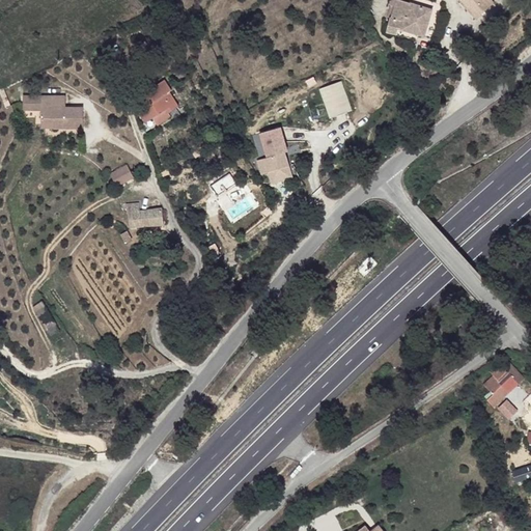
[(431,9),(399,0),(396,0),(392,18),(390,17),(386,33),(396,35),(397,34),(398,28),(416,33),(424,36),(431,9)]
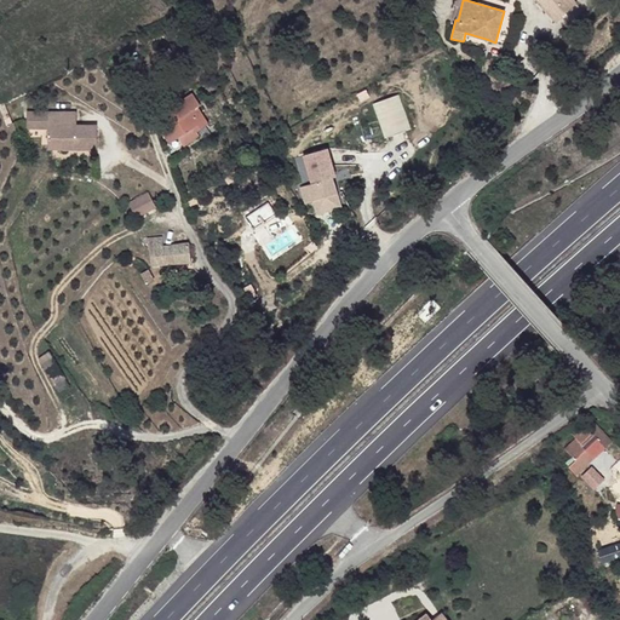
[(458,21),(463,0),(454,0),(454,5),(457,6),(452,19),(455,19),(458,21)]
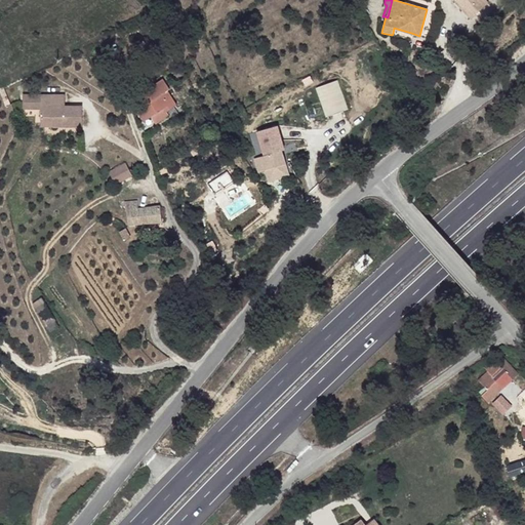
[(469,0),(454,0),(453,2),(470,21),(479,10),(469,0)]
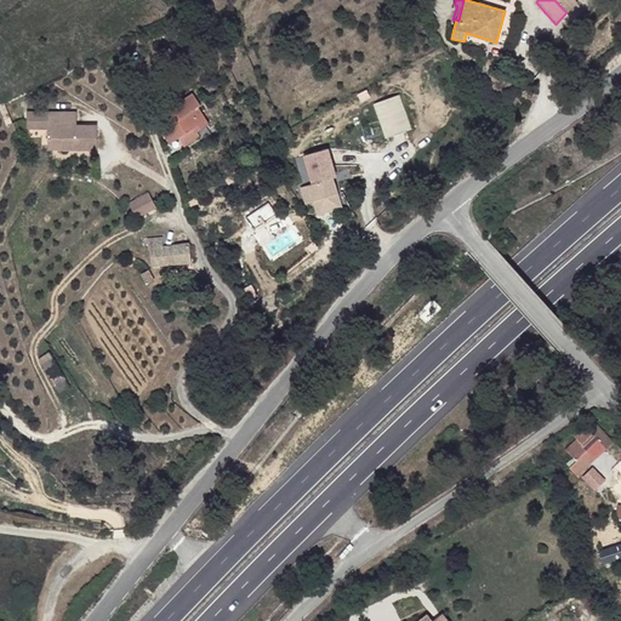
[(486,39),(466,33),(465,40),(484,46),(486,39)]
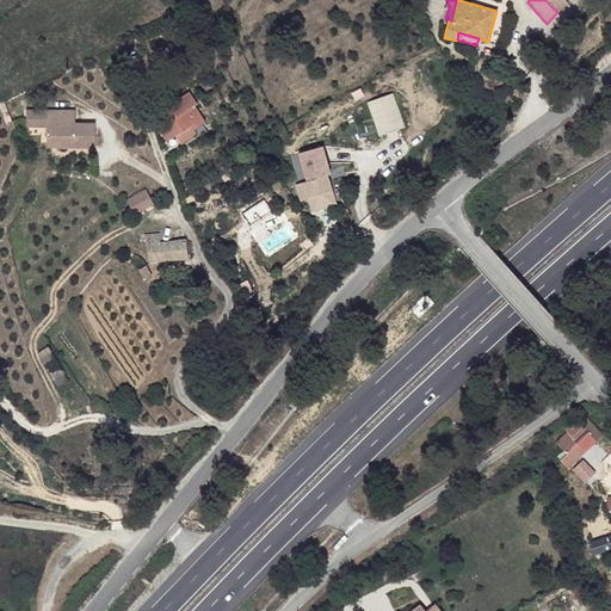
[(205,122),(195,106),(197,105),(189,92),(164,109),(172,121),(177,118),(178,121),(161,131),(168,141),(176,136),(181,144),(196,134),(195,130),(205,122)]
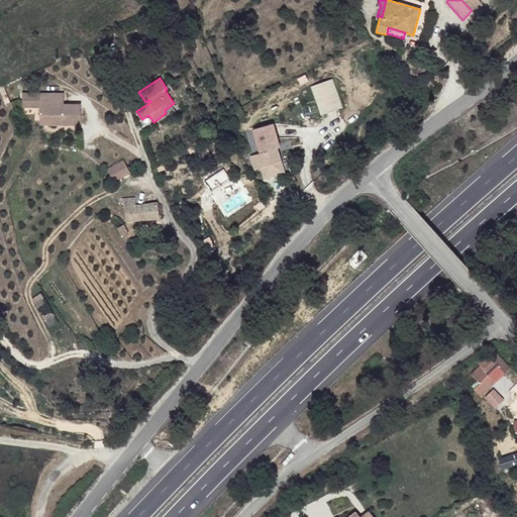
[(331,78),(311,86),(322,114),(342,107),(331,78)]
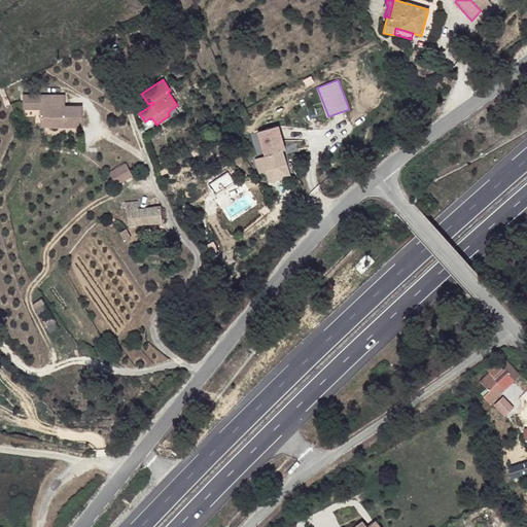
[(66,107),(65,96),(23,95),(23,109),(40,109),(40,117),(41,117),(61,117),(61,127),(82,127),(82,107),(66,107)]
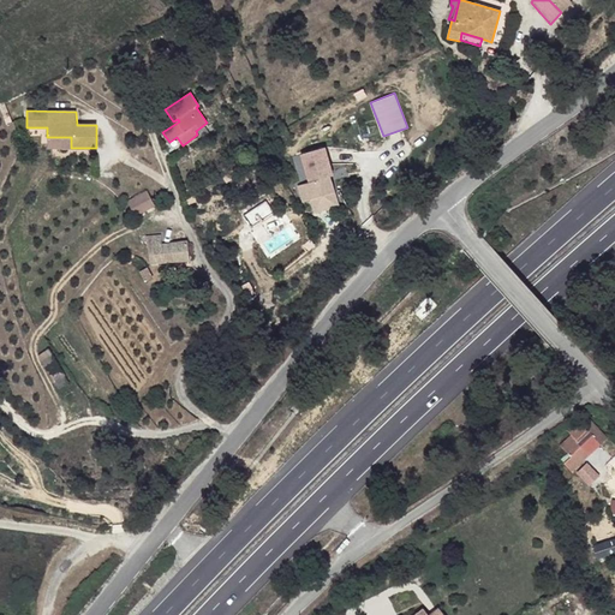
[(71,137),(48,137),(47,149),(71,149),(71,148),(71,137)]
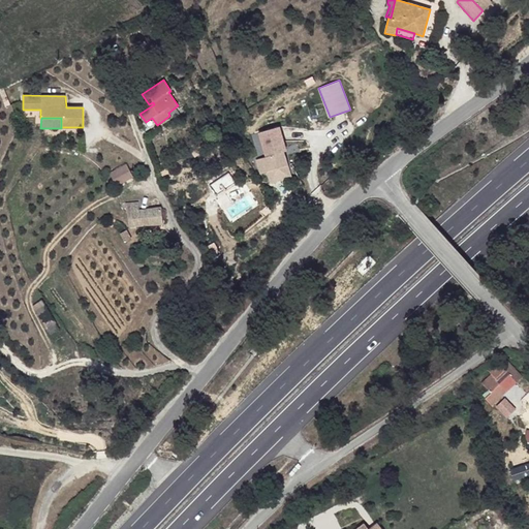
[(288,165),(283,152),(279,154),(277,148),(271,150),(273,155),(257,160),(260,169),(267,166),(268,172),(273,169),(279,168),(288,165)]
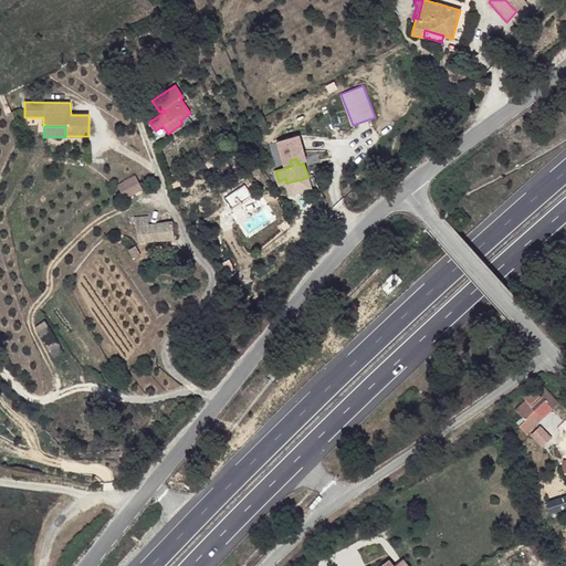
[(143,189),(138,182),(128,179),(117,186),(125,199),(143,189)]
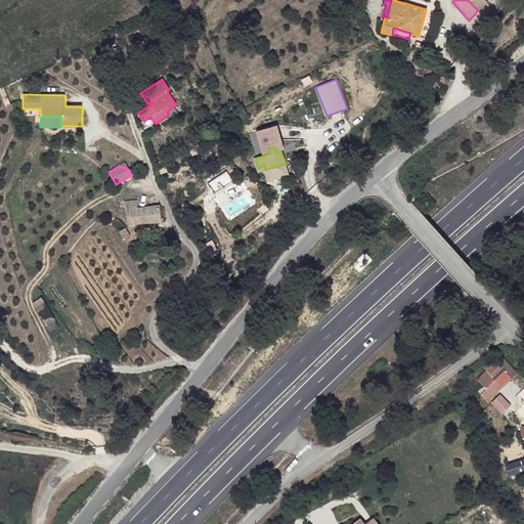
[(160,205),(138,208),(137,200),(124,202),(128,225),(162,221),(160,205)]
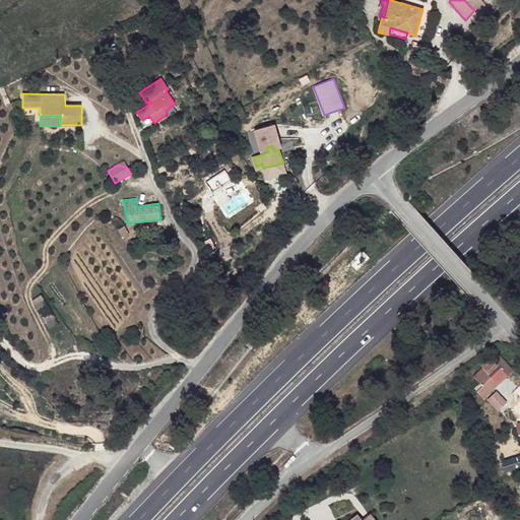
[(114,216),(109,213),(106,219),(111,221),(114,216)]
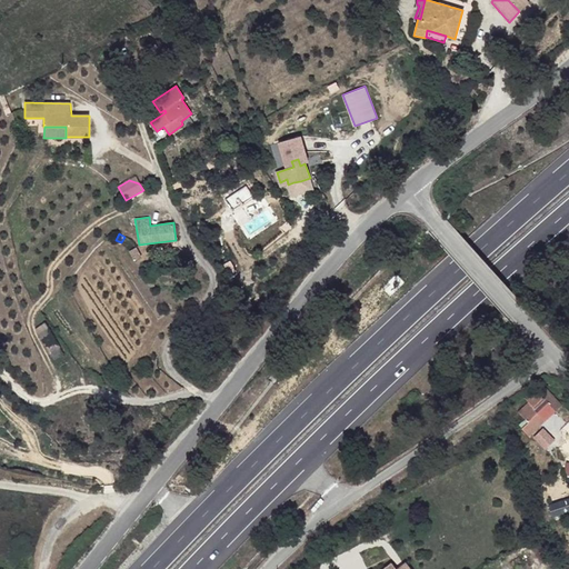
[(141,258),(136,248),(129,251),(135,260),(141,258)]
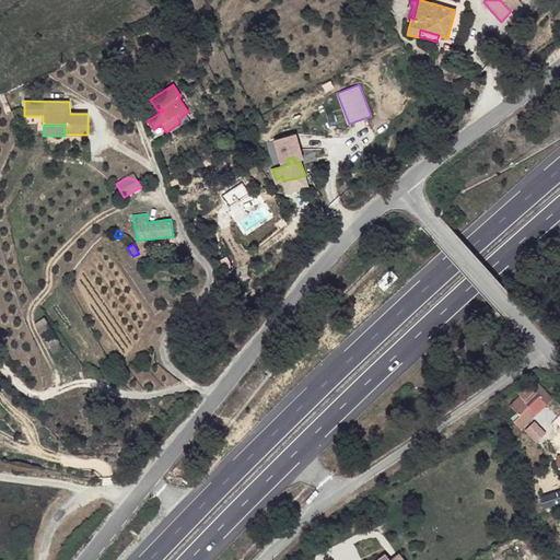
[(60,343),(55,336),(45,341),(50,350),(60,343)]
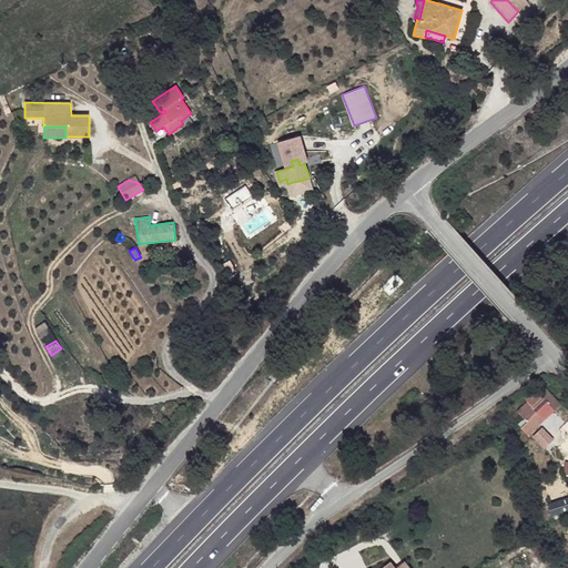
[(546,402),(550,397),(553,398),(557,394),(547,387),(540,395),(535,388),(525,398),(529,404),(519,413),(527,423),(521,427),(528,435),(545,421),(539,415),(536,411),(546,402)]
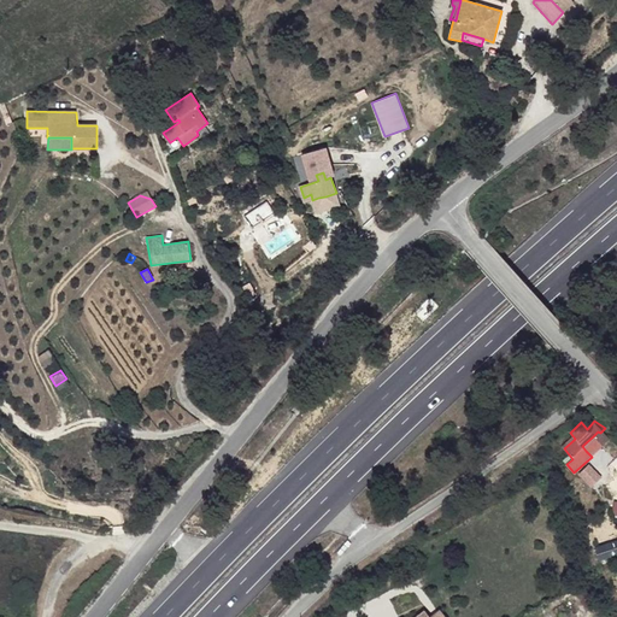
[(606,438),(610,432),(605,428),(600,433),(606,438)]
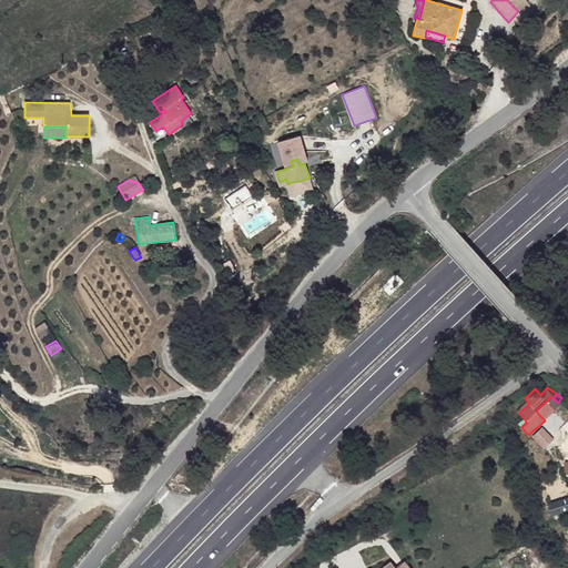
[(539,415),(549,405),(546,402),(536,411),(539,415)]
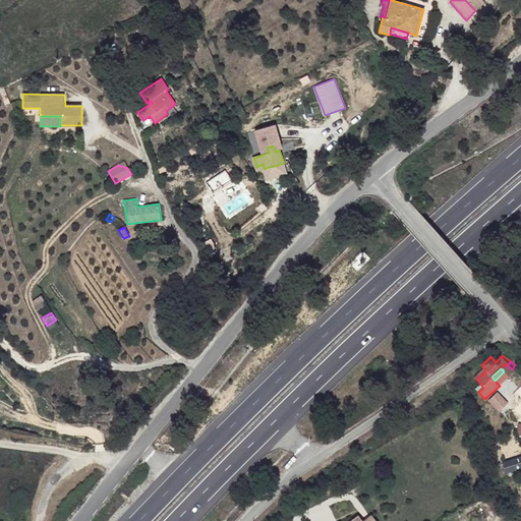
[(500,412),(510,402),(497,390),(487,399),(500,412)]
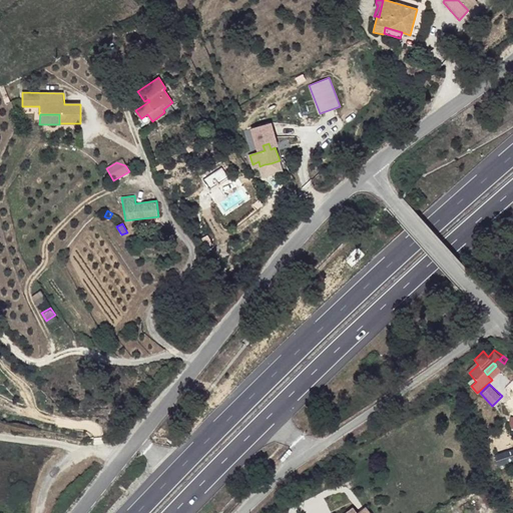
[(494,469),(503,465),(501,461),(497,463),(496,459),(490,461),(494,469)]
